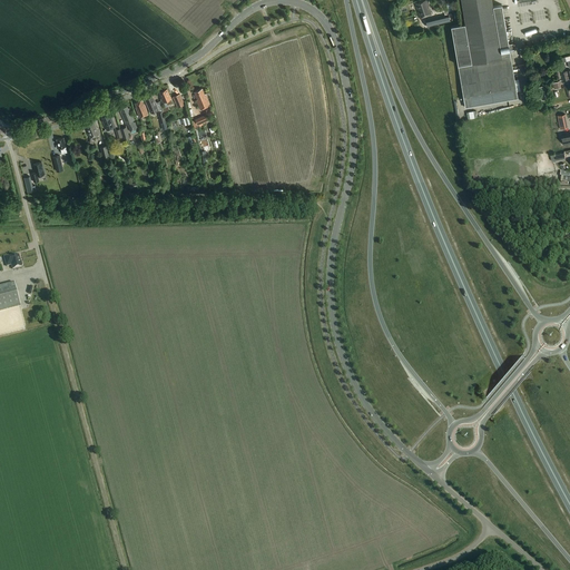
[(430,7),(426,0),(415,5),(421,19),(431,15),(429,7),(430,7)]
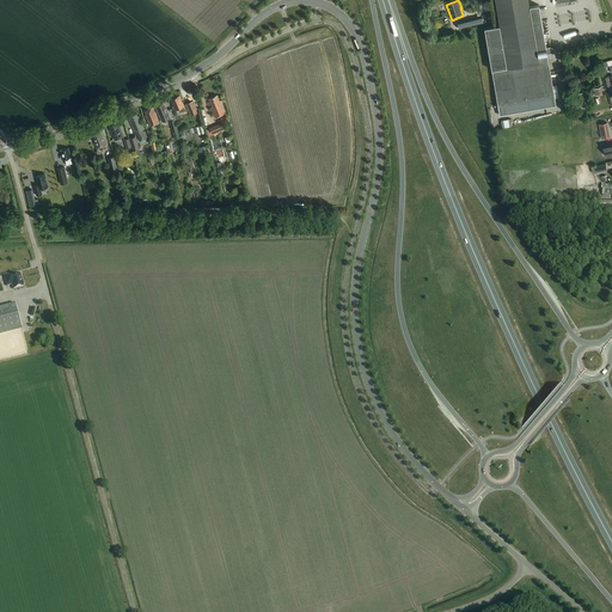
[(555,97),(548,57),(539,5),(530,6),(527,0),(495,0),(500,25),(484,29),(499,106),(555,97)]
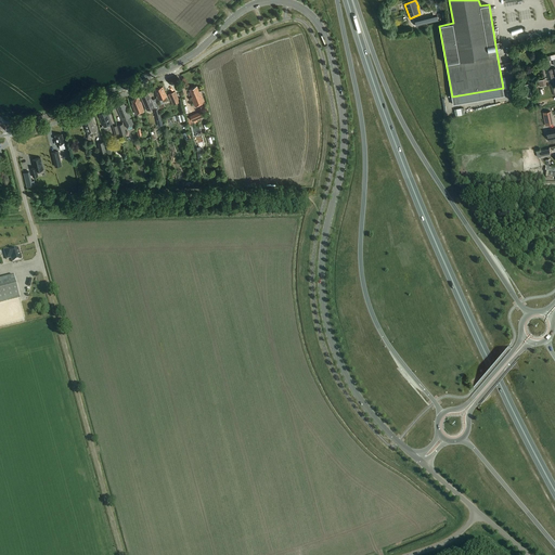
[(430,14),(416,16),(418,25),(431,22),(430,14)]
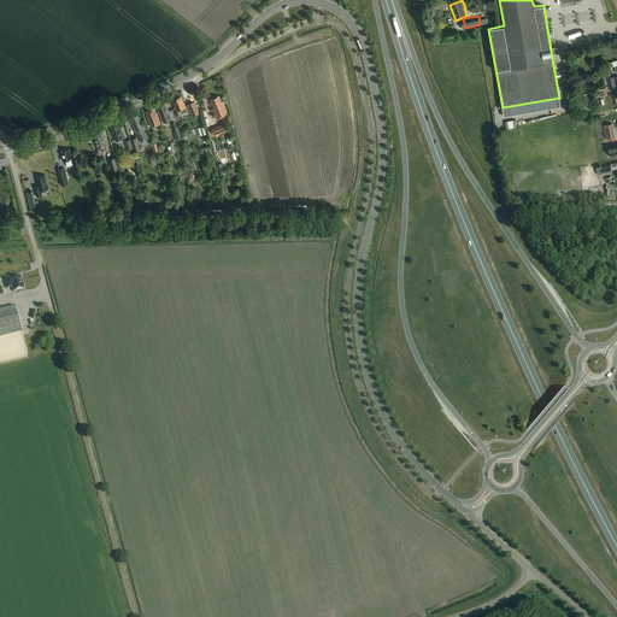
[(187,111),(186,107),(181,97),(172,100),(180,116),(182,116),(181,113),(187,111)]
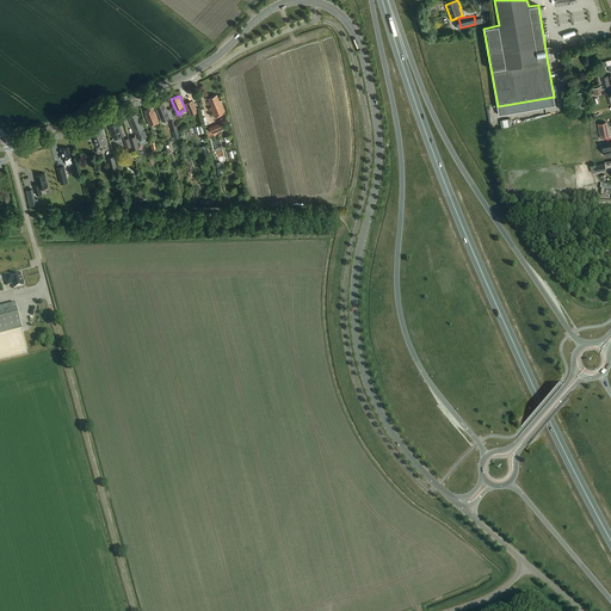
[(220,102),(217,96),(209,99),(213,107),(211,107),(215,118),(226,113),(221,100),(220,102)]
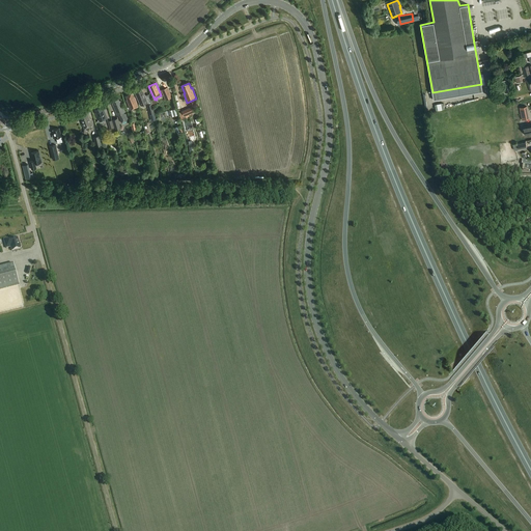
[(165,101),(172,98),(168,87),(161,90),(165,101)]
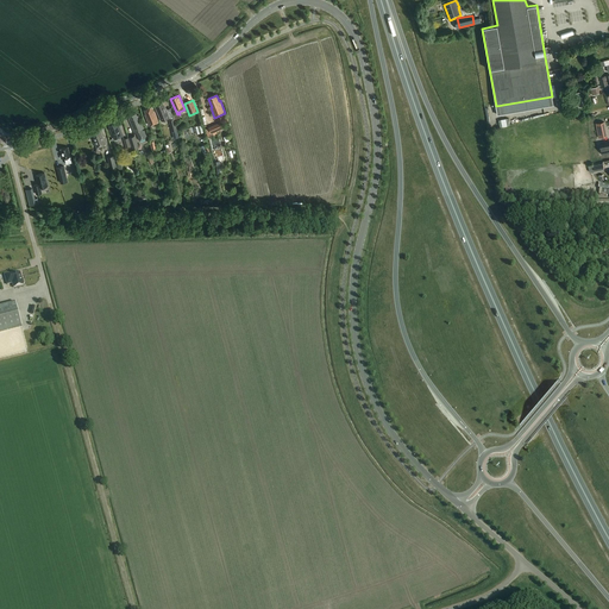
[(155,106),(161,118),(162,121),(170,118),(165,106),(164,107),(163,102),(155,106)]
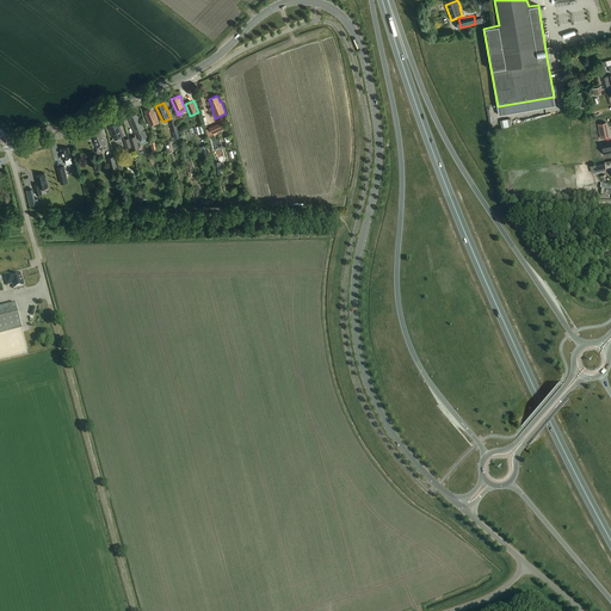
[(154,112),(153,107),(148,110),(147,109),(146,110),(144,111),(147,117),(146,117),(150,127),(160,123),(155,111),(154,112)]
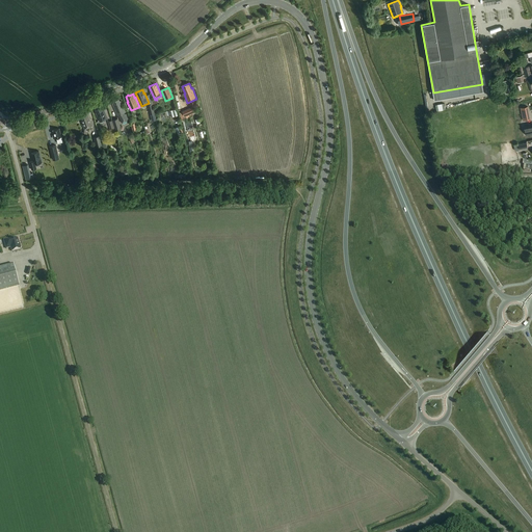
[(128,121),(124,112),(126,112),(121,102),(120,102),(118,99),(112,102),(113,104),(112,104),(117,115),(118,114),(122,124),(128,121)]
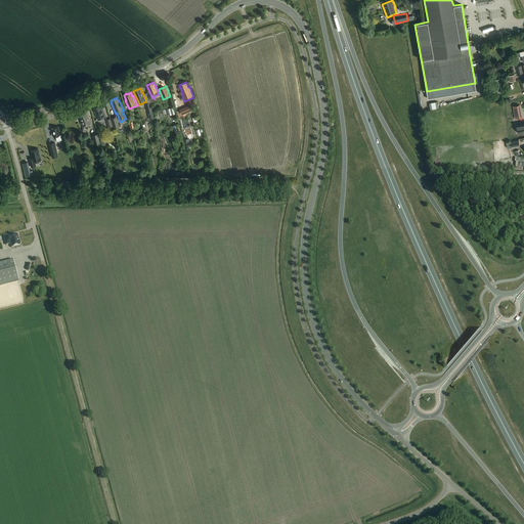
[(145,103),(148,114),(149,119),(154,118),(153,113),(149,102),(145,103)]
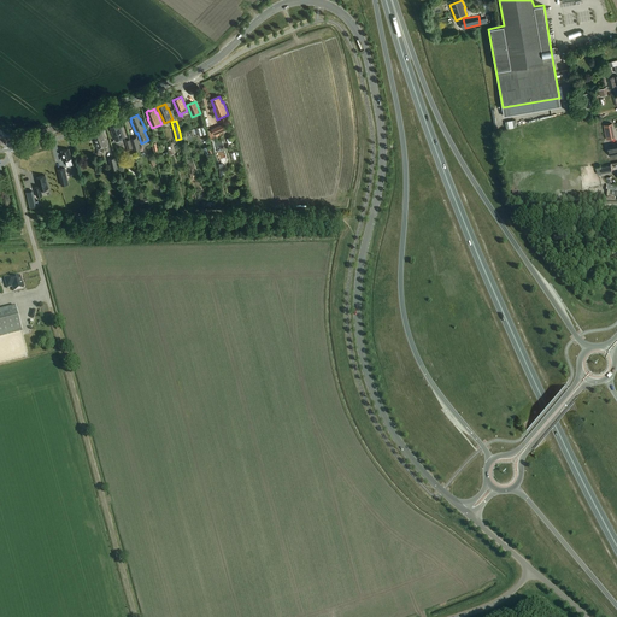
[(612,123),(604,125),(607,140),(616,139),(612,123)]
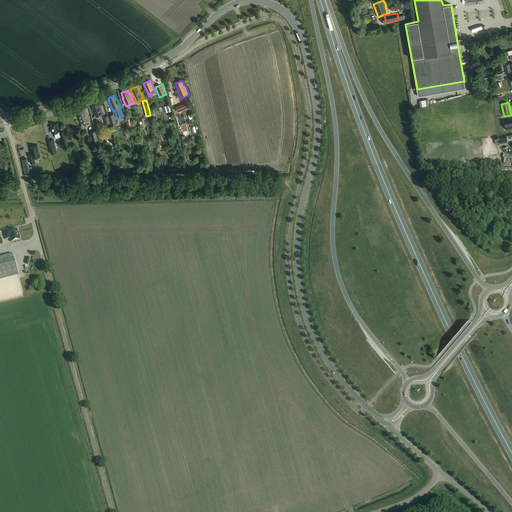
[(96,117),(103,114),(99,104),(98,104),(97,103),(91,105),(96,117)]
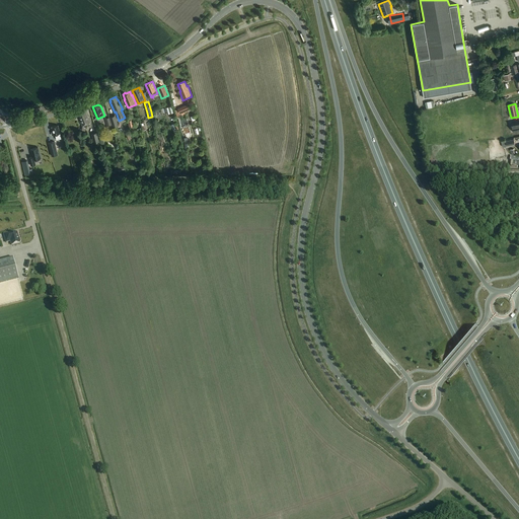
[(90,122),(85,109),(77,113),(80,121),(82,126),(90,122)]
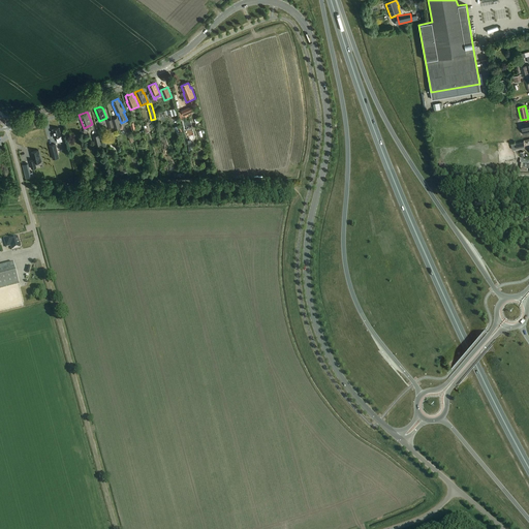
[(112,120),(115,130),(120,128),(117,118),(112,120)]
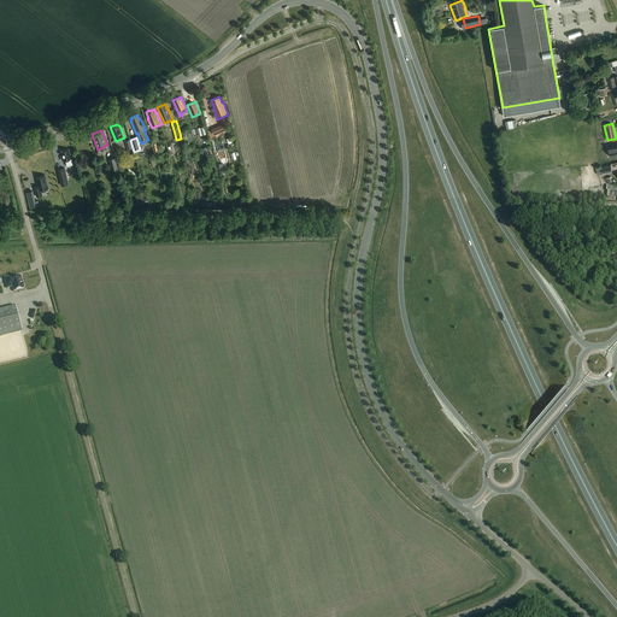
[(63,162),(66,160),(68,166),(74,165),(71,159),(69,150),(62,152),(63,157),(62,158),(63,162)]
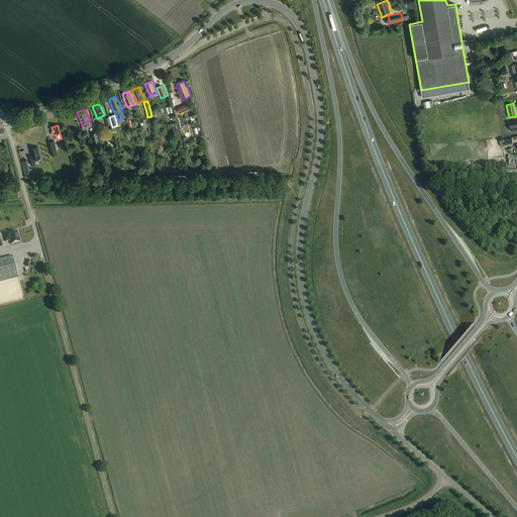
[(58,153),(57,149),(55,141),(48,142),(50,151),(50,156),(58,153)]
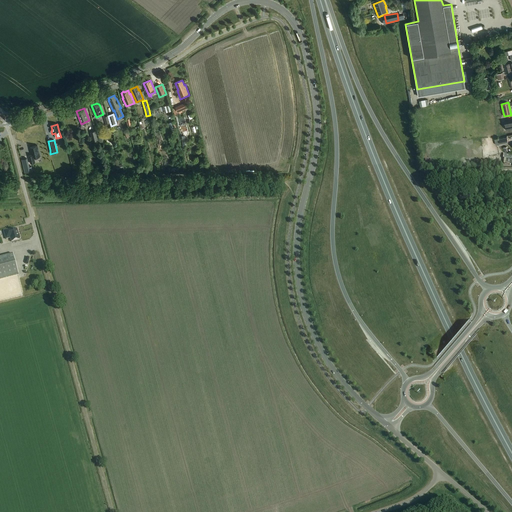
[(40,156),(37,146),(30,147),(32,155),(29,156),(30,164),(35,163),(34,158),(40,156)]
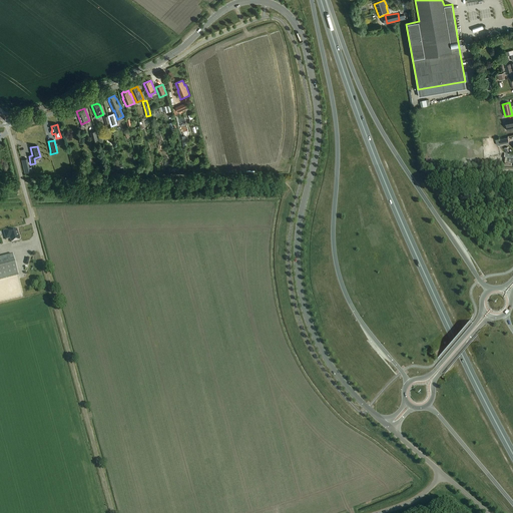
[(505,163),(512,163),(512,157),(512,155),(504,154),(504,158),(506,158),(505,163)]
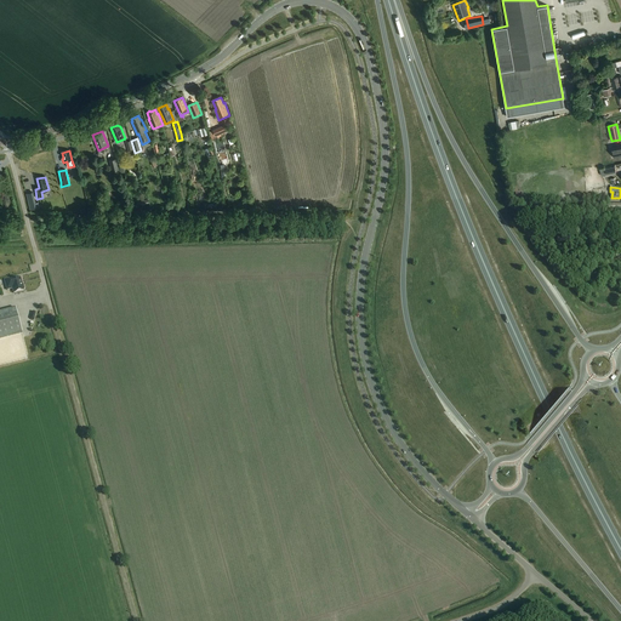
[(27,193),(32,209),(41,206),(40,200),(36,201),(34,191),(27,193)]
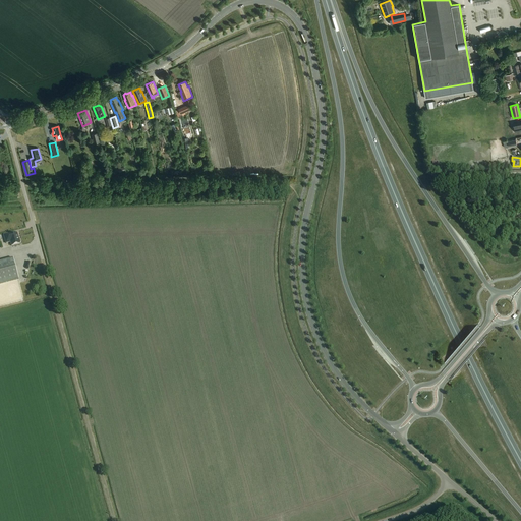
[(18,240),(17,234),(9,236),(9,234),(4,235),(6,243),(10,242),(12,246),(20,244),(19,243),(20,242),(19,239),(18,240)]
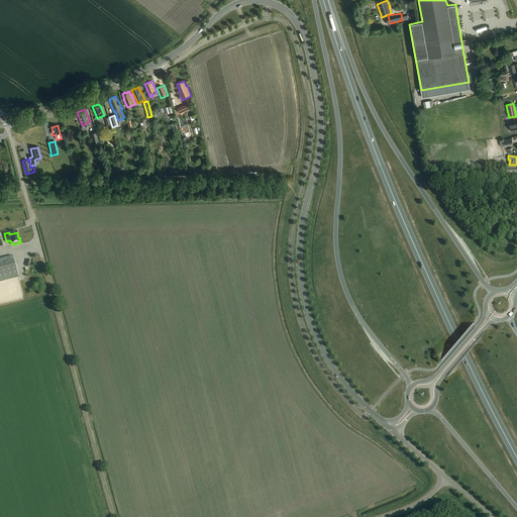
[(0,281),(18,277),(13,256),(0,260),(0,281)]
